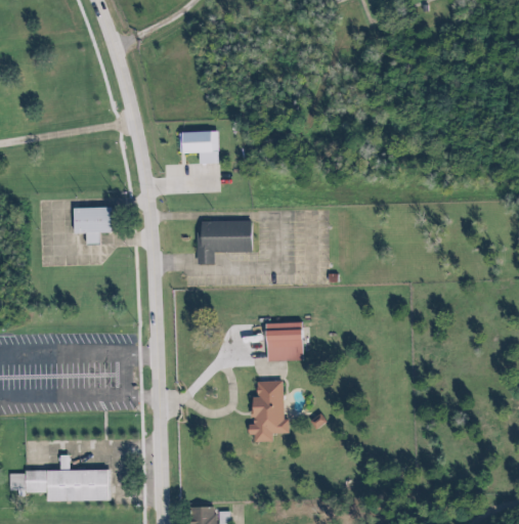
[(211,131),(181,132),(182,154),(199,153),(200,164),(219,163),(218,150),(211,150),(211,131)]
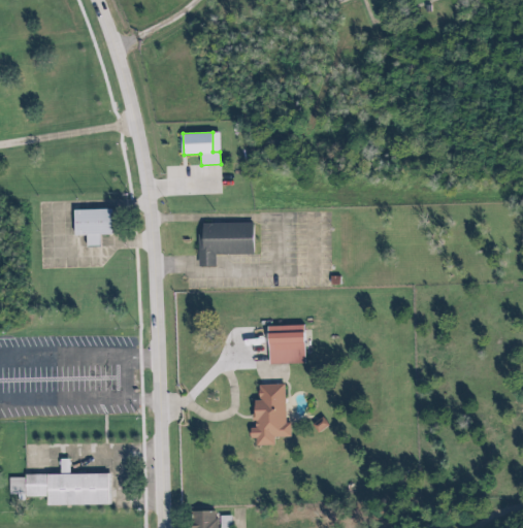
[(74,209),(74,235),(87,235),(88,246),(101,245),(101,234),(112,234),(111,208),(74,209)]
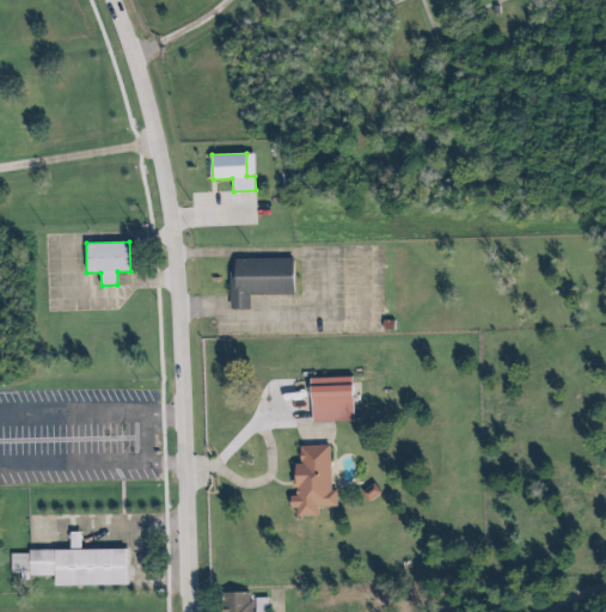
[(227,305),(245,306),(245,292),(291,292),(291,257),(227,257),(227,305)]
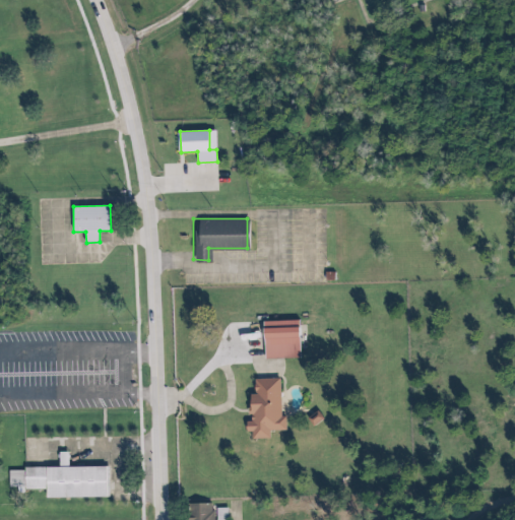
[(266,359),(302,358),(301,319),(264,321),(266,359)]
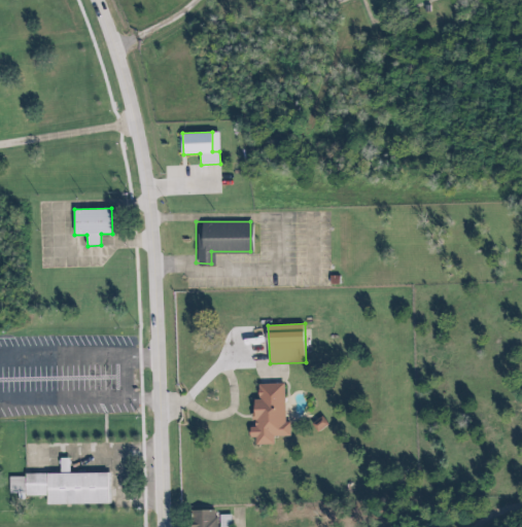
[(286,383),(258,383),(258,398),(253,399),(254,426),(249,427),(250,436),(256,436),(256,444),(276,444),(276,436),(291,436),(291,422),(286,422),(286,383)]
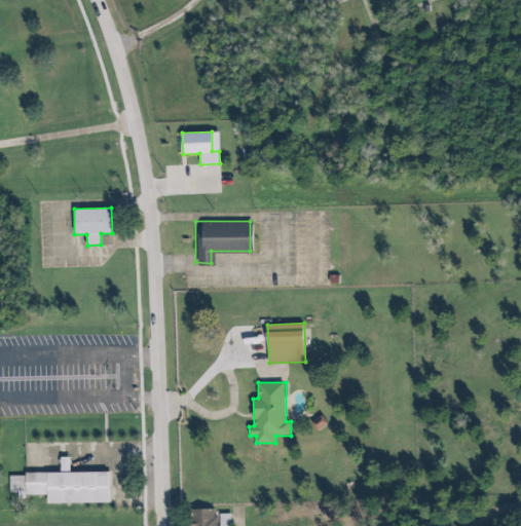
[(71,456),(61,457),(61,472),(71,472),(71,456)]
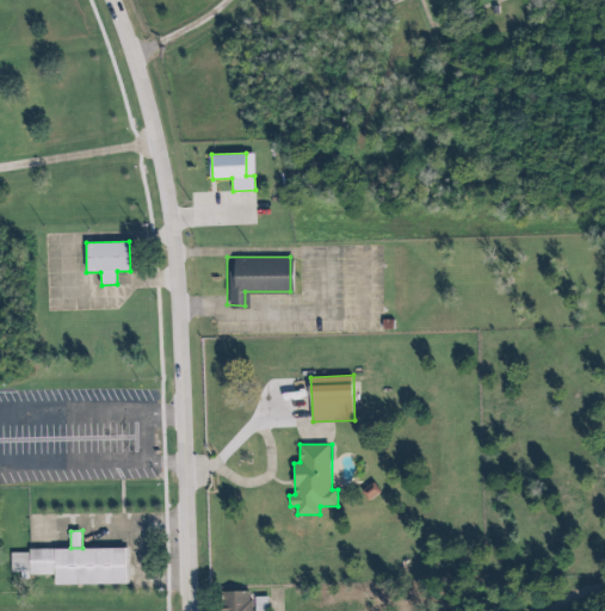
[(31,549),(31,575),(75,575),(75,584),(153,586),(150,543),(76,543),(78,549),(31,549)]
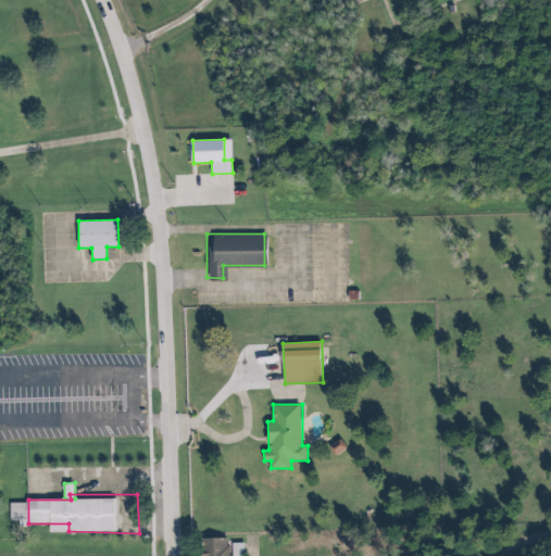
[(202,539),(202,555),(230,555),(230,538),(202,539)]
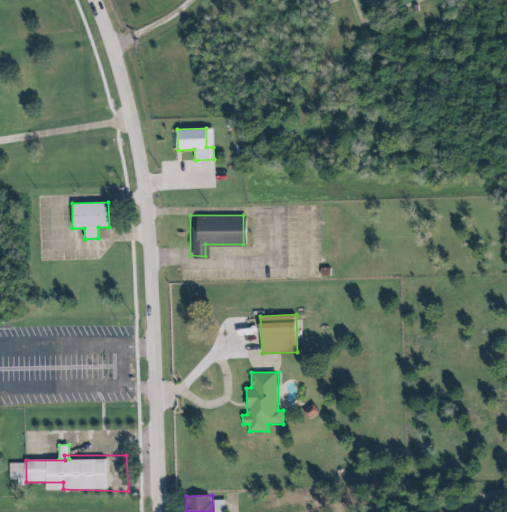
[(215,511),(226,511),(226,499),(215,499),(215,511)]
